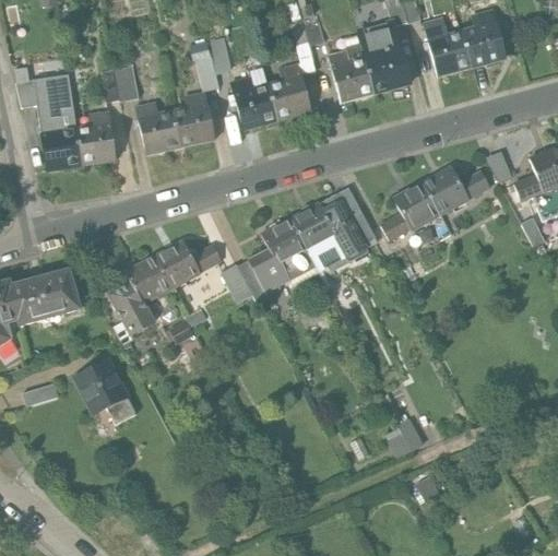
[(419,19),(418,0),(389,0),(390,19),(419,19)]
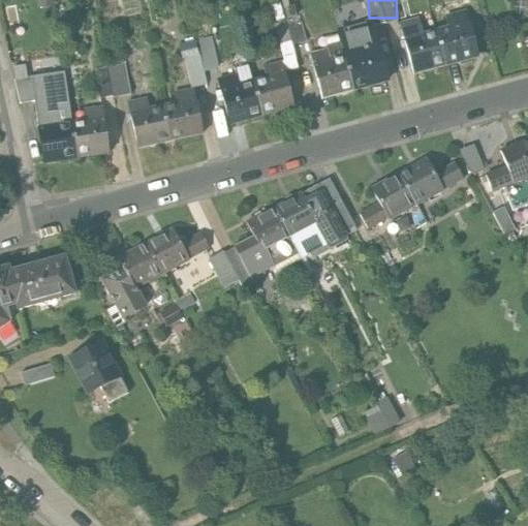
[(300,11),(277,18),(282,36),(279,37),(288,67),(299,64),(292,41),(307,37),(300,11)]
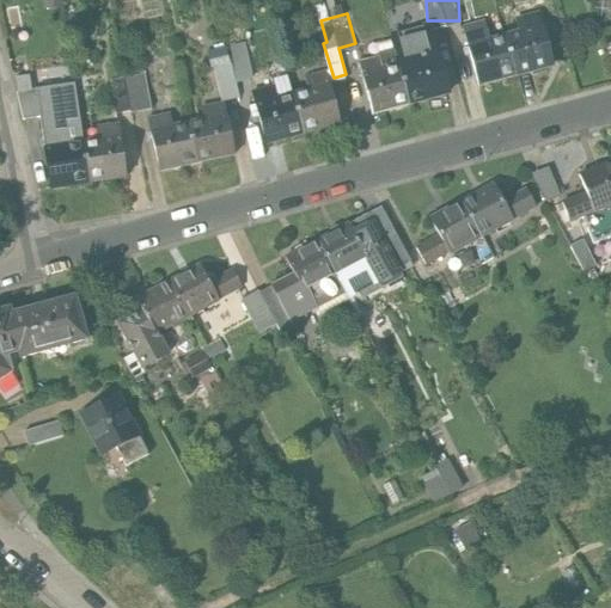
[(523,32),(506,36),(517,74),(551,65),(538,13),(519,19),(523,32)]
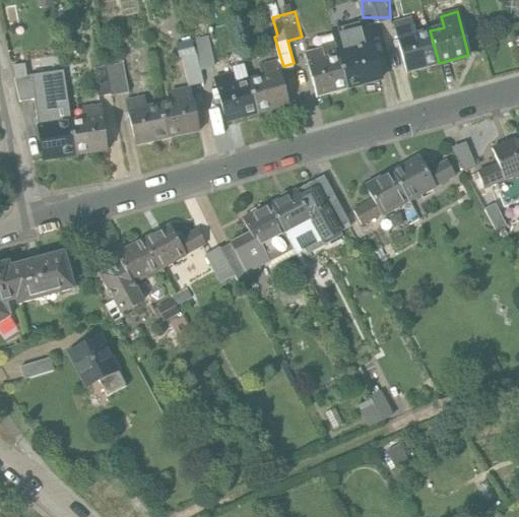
[(500,24),(498,17),(488,20),(490,27),(500,24)]
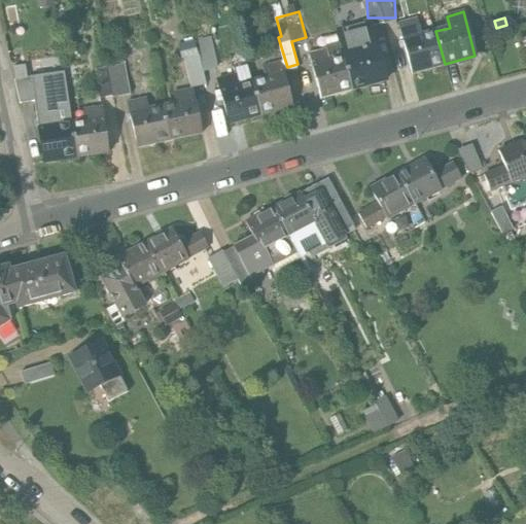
[(413,72),(445,64),(435,31),(422,35),(418,19),(399,23),(413,72)]
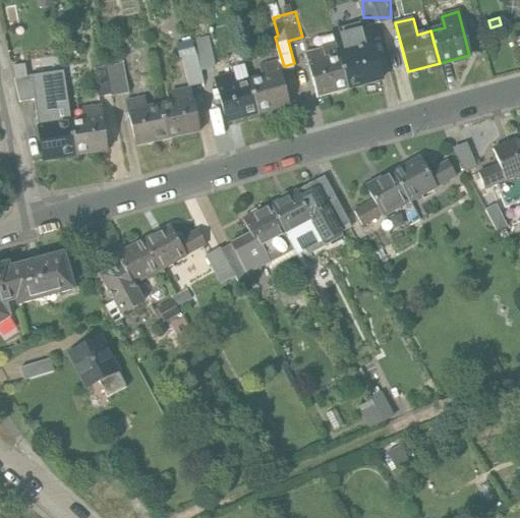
[(334,30),(337,45),(348,88),(381,79),(366,24),(361,25),(360,21),(334,30)]
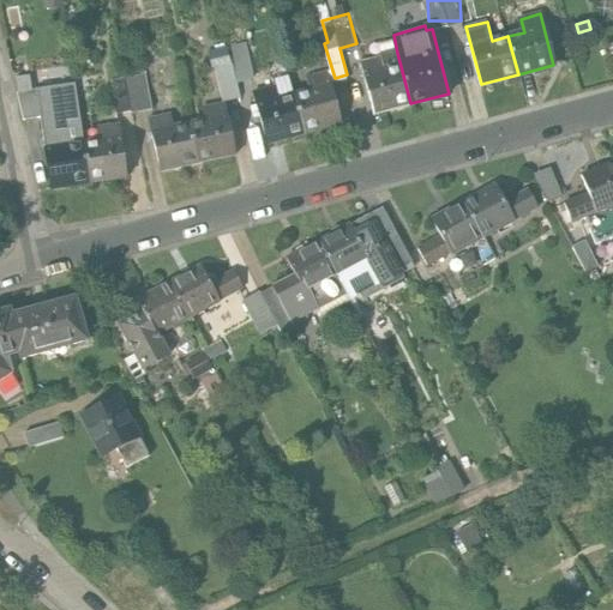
[(228,44),(232,61),(235,78),(252,74),(245,40),(228,44)]
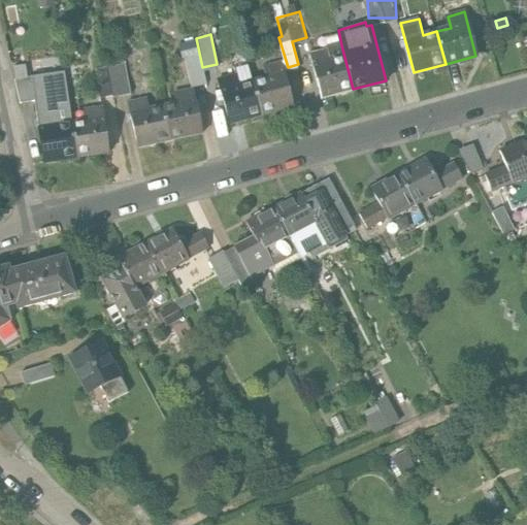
[(322,97),(353,89),(341,45),(310,54),(322,97)]
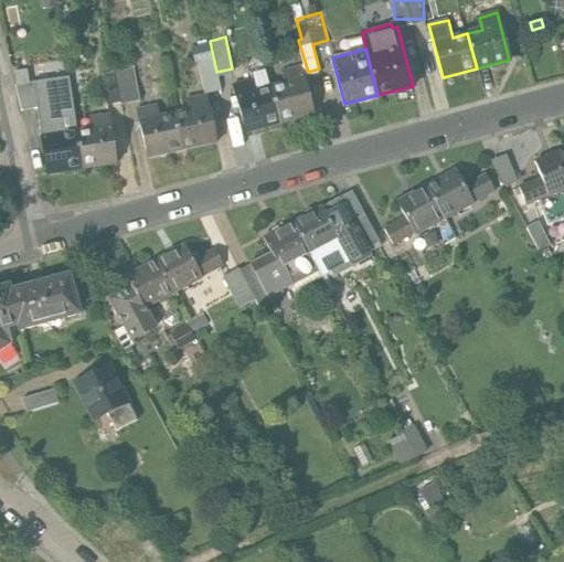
[(220,87),(216,72),(213,56),(200,60),(206,91),(220,87)]
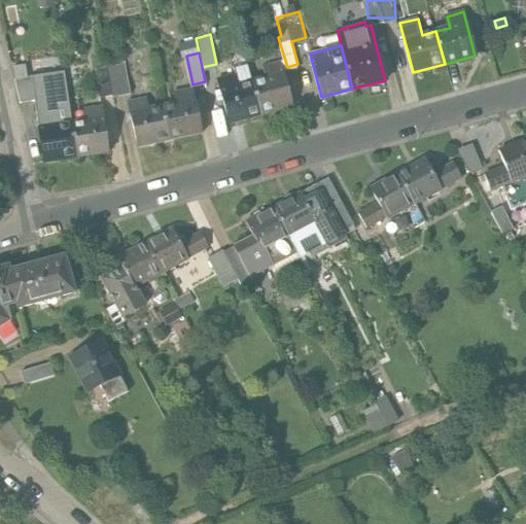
[(125,61),(107,64),(112,92),(113,94),(131,91),(125,61)]
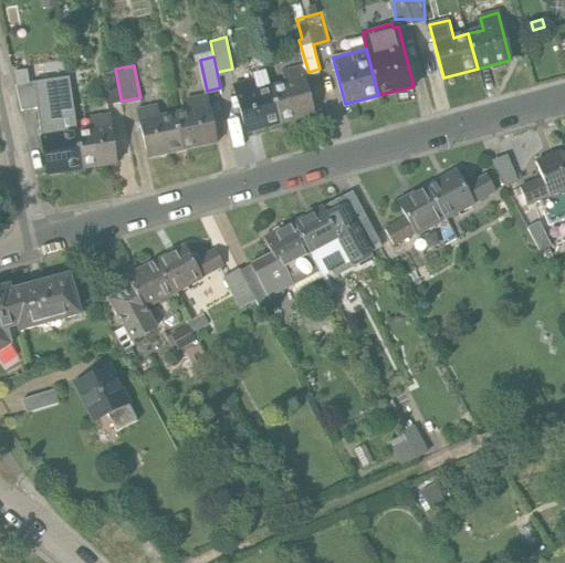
[(285,82),(271,85),(281,122),(315,113),(302,66),(282,72),(285,82)]
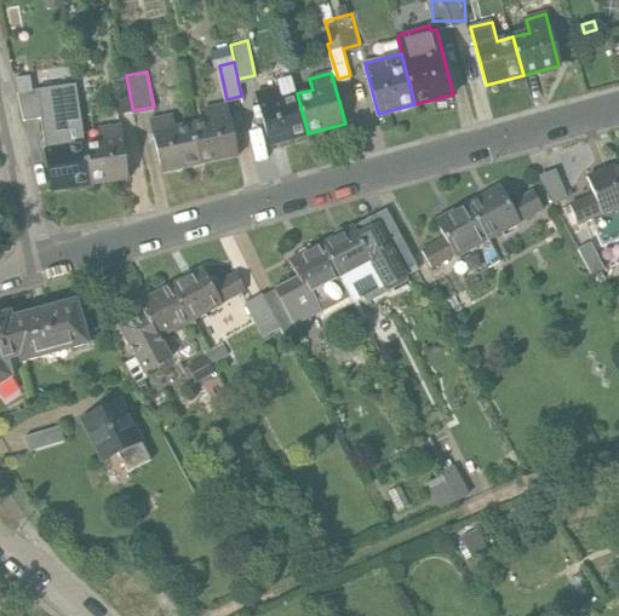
[(118,110),(132,108),(126,75),(112,79),(118,110)]
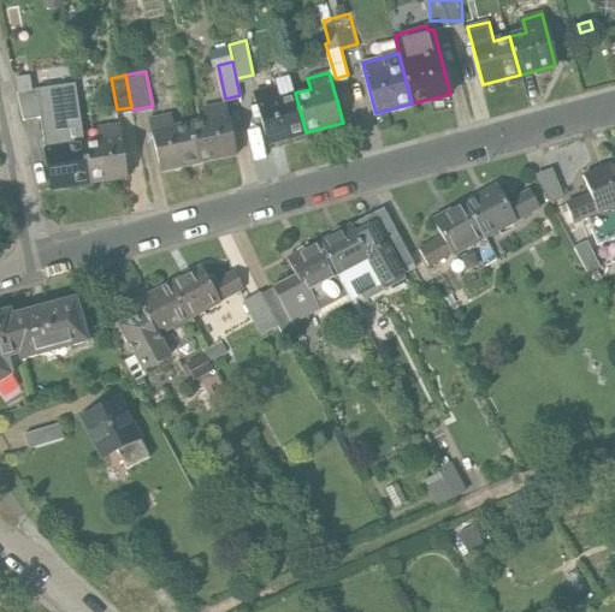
[(52,189),(89,183),(84,142),(76,83),(36,88),(52,189)]
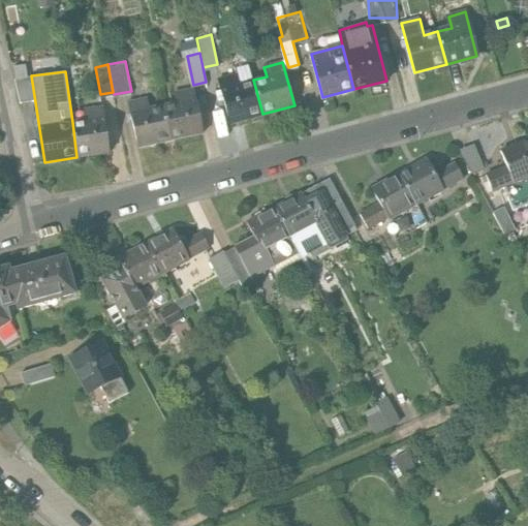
[(231,122),(262,114),(253,80),(246,82),(240,84),(237,73),(219,79),(231,122)]
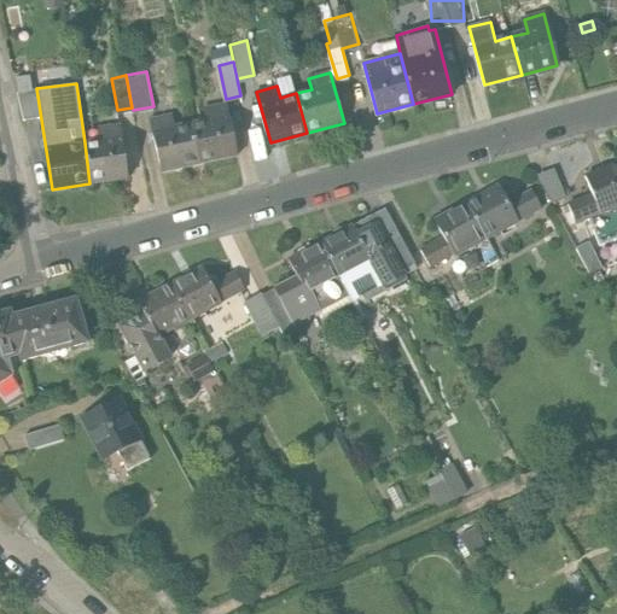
[(208,121),(191,124),(199,163),(238,155),(227,104),(204,107),(208,121)]
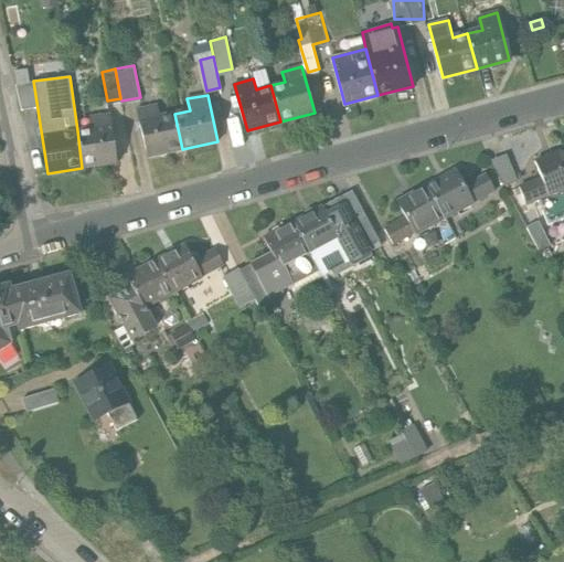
[(149,157),(182,149),(174,114),(162,117),(159,105),(139,108),(149,157)]
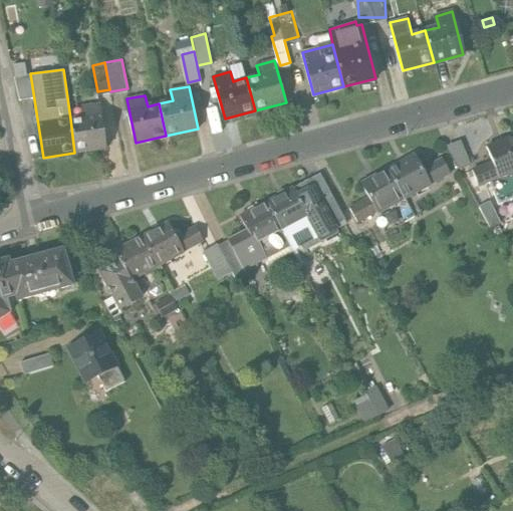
[(83,116),(70,118),(74,153),(106,147),(100,103),(82,105),(83,116)]
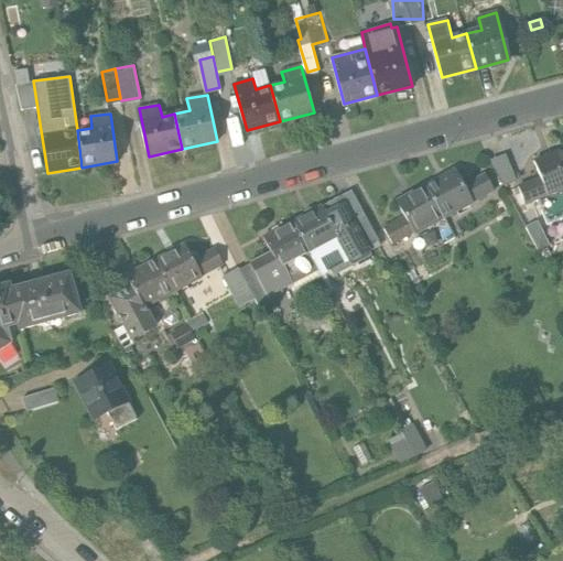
[(547,193),(562,185),(562,148),(533,160),(540,175),(547,193)]
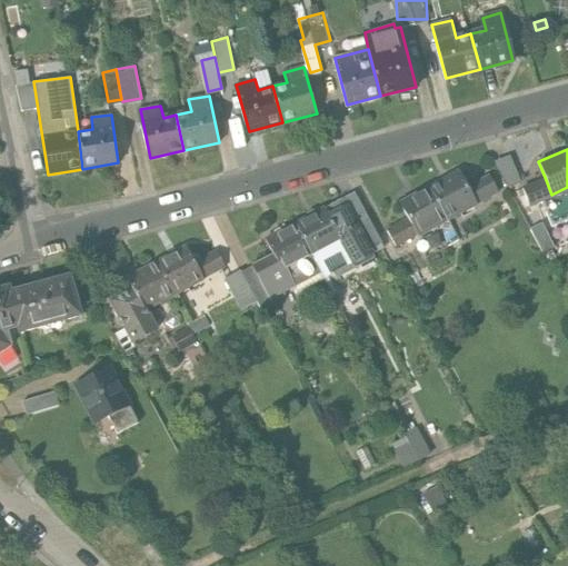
[(518,151),(504,156),(514,184),(528,178),(518,151)]
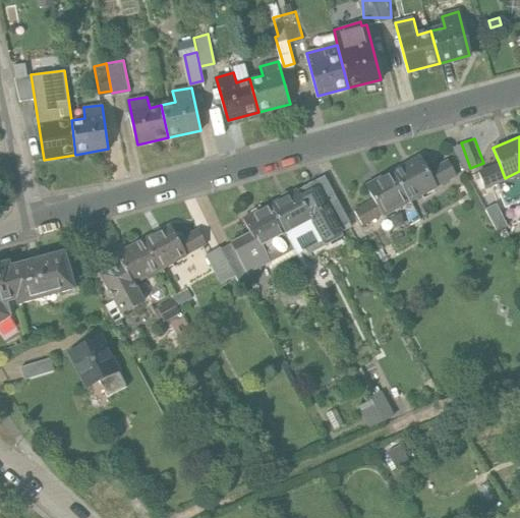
[(409,198),(436,184),(426,169),(419,156),(393,170),(409,198)]
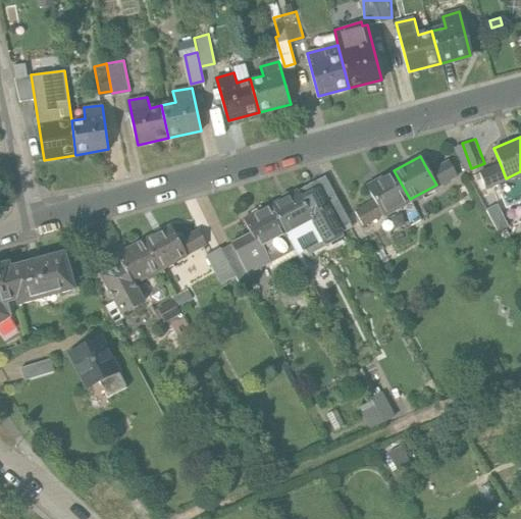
[(447,159),(427,169),(436,185),(455,175),(447,159)]
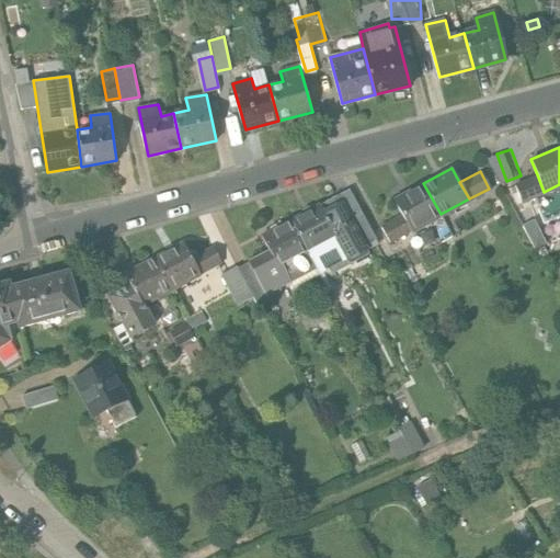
[(521,201),(544,192),(537,174),(514,183),(521,201)]
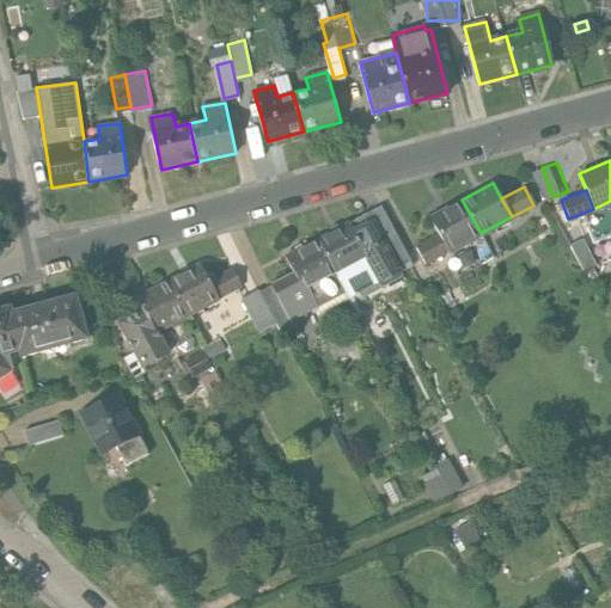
[(448,251),(481,233),(462,200),(431,216),(439,233),(448,251)]
